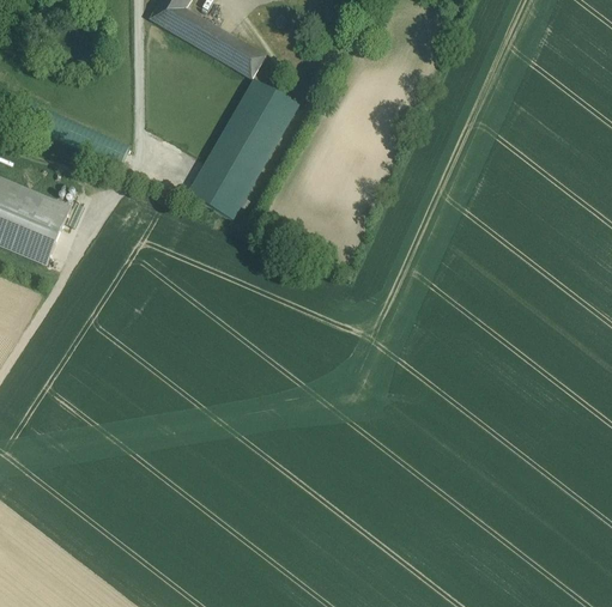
[(266,55),(188,10),(193,0),(161,0),(151,20),(254,79),(266,55)]
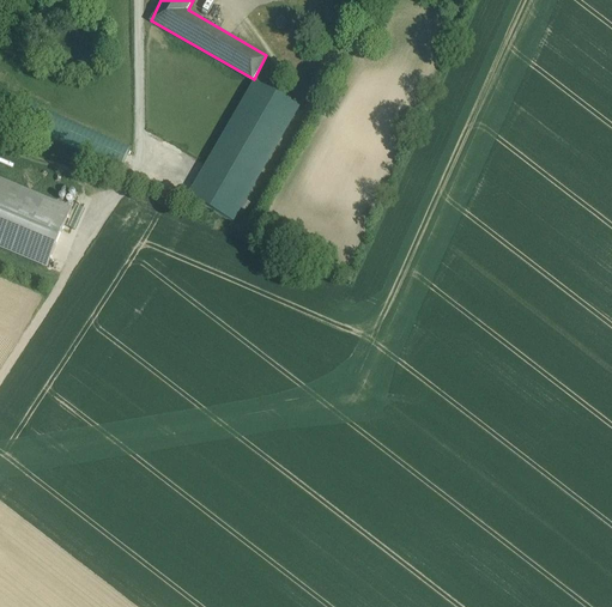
[(258,83),(210,165),(252,190),(300,107),(258,83)]
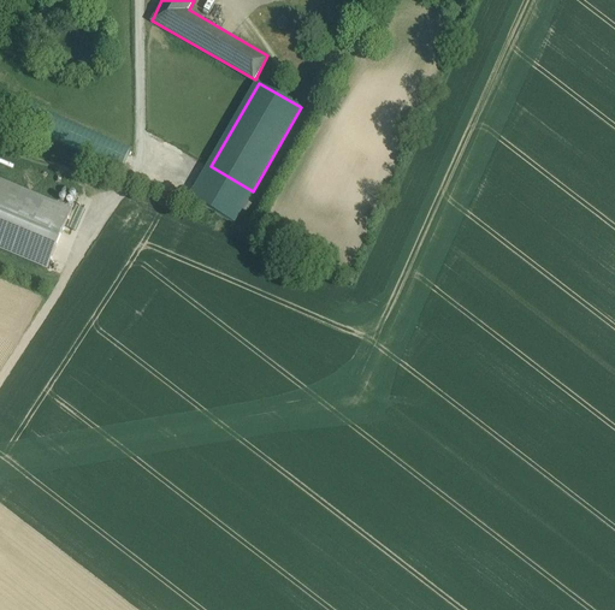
[(158,134),(155,140),(175,146),(176,140),(158,134)]
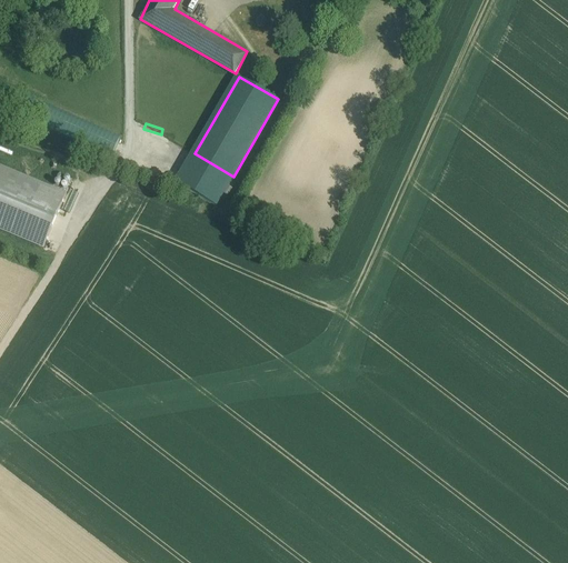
[(233,177),(195,153),(179,181),(218,204),(233,177)]
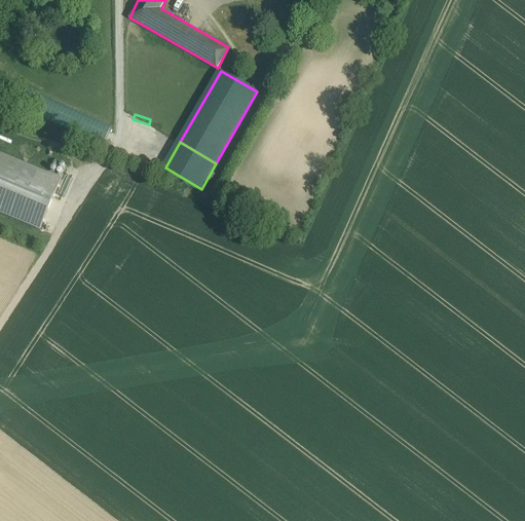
[(60,176),(0,150),(0,207),(39,224),(60,176)]
